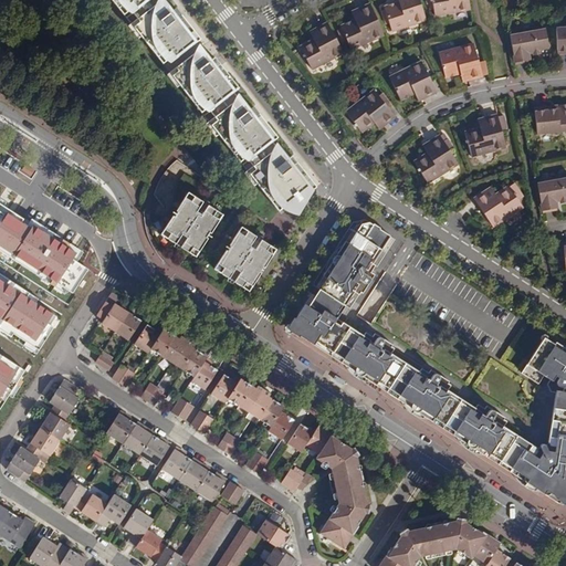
[(108,0),(123,16),(126,13),(115,0),(108,0)]
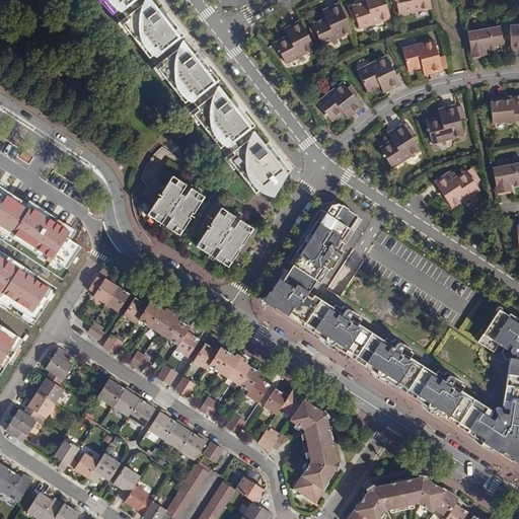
[(105,0),(116,12),(121,8),(123,10),(120,12),(125,18),(127,21),(121,25),(133,40),(136,38),(152,58),(157,53),(159,56),(183,36),(171,21),(167,24),(163,20),(167,16),(161,8),(158,11),(149,0),(148,0),(147,1),(146,0),(105,0)]
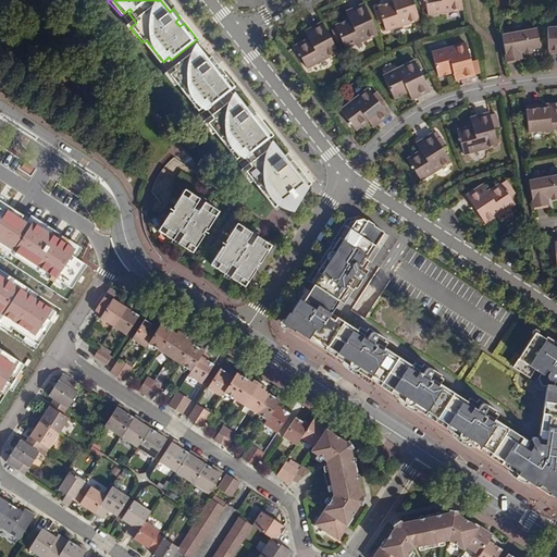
[(379,10),(380,15),(378,16),(380,25),(383,24),(385,32),(419,20),(411,0),(397,0),(398,1),(392,2),(378,8),(379,10)]
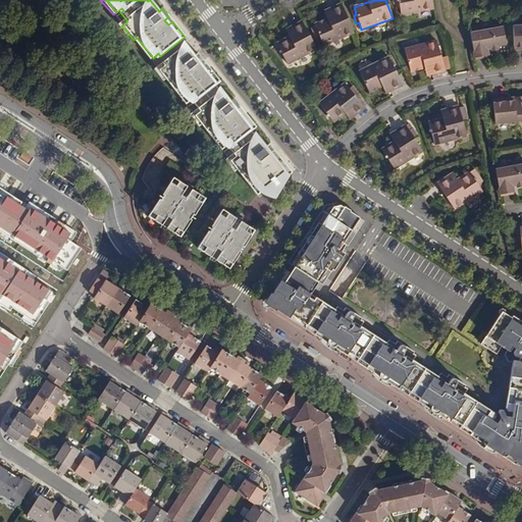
[(399,2),(401,9),(401,13),(434,7),(432,0),(392,0),(393,3),(395,3),(399,2)]
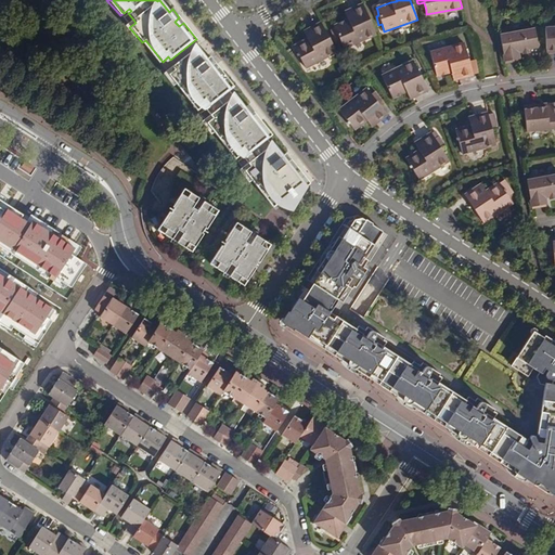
[(362,3),(349,10),(352,17),(348,20),(333,26),(334,28),(330,30),(334,41),(335,40),(339,38),(341,44),(344,49),(376,34),(362,3)]
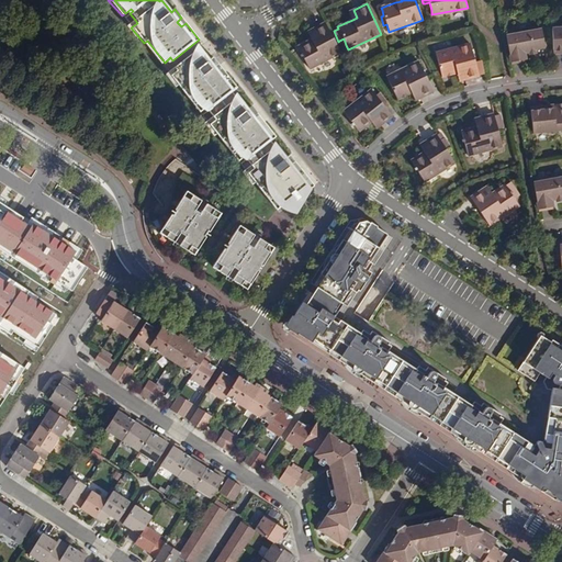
[(357,18),(353,10),(348,12),(352,20),(357,18)]
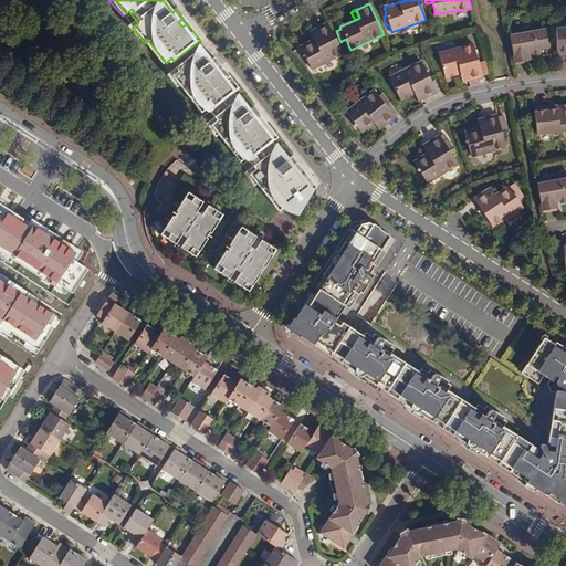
[(343,53),(327,22),(314,29),(318,38),(313,40),(299,48),(311,70),(343,53)]
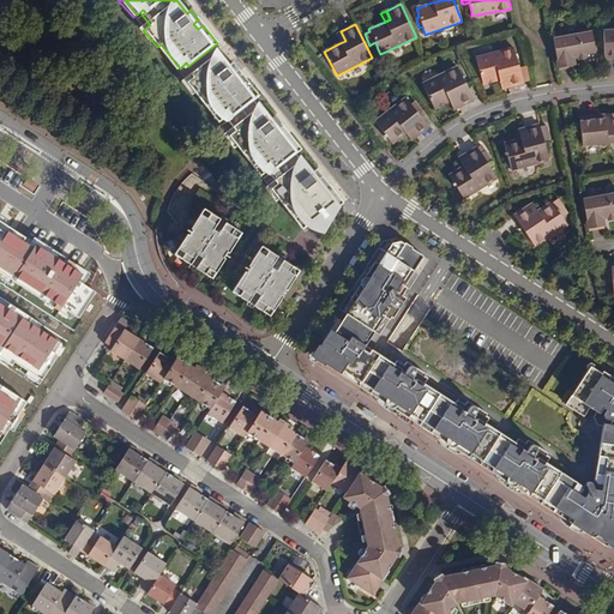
[(613,30),(603,31),(606,54),(613,54),(613,30)]
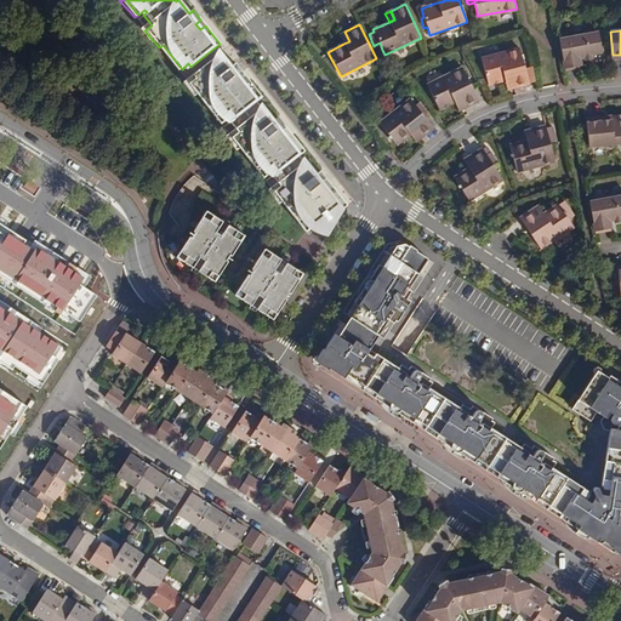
[(345,32),(340,35),(343,44),(349,41),(345,32)]
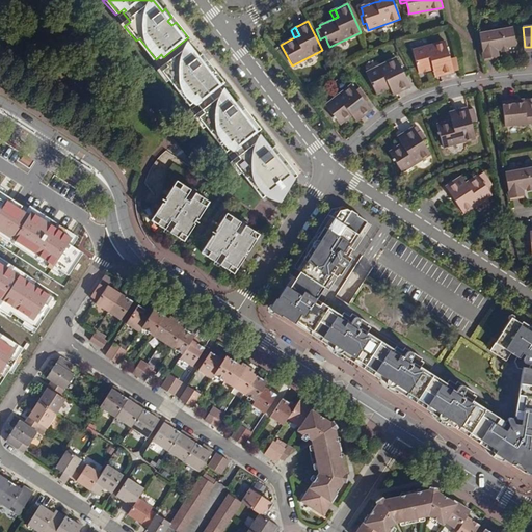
[(501,47),(501,51),(507,50),(506,45),(515,44),(512,27),(479,32),(484,60),(485,59),(498,57),(497,51),(496,48),(501,47)]
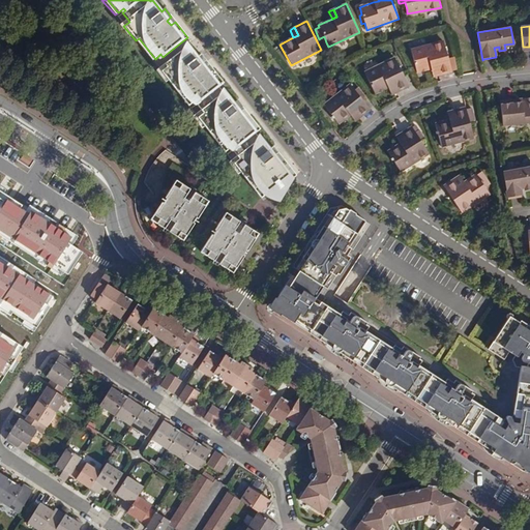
[(136,40),(152,61),(155,59),(139,38),(136,40)]
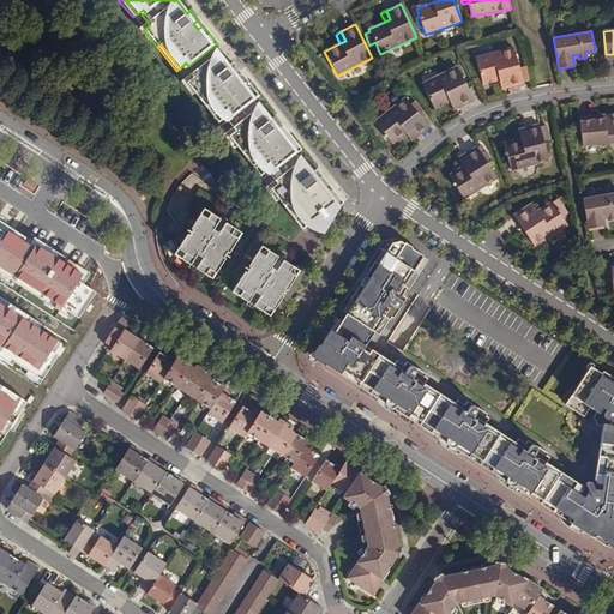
[(509,85),(531,79),(528,64),(519,66),(513,46),(476,56),(483,83),(500,78),(506,77),(509,85)]
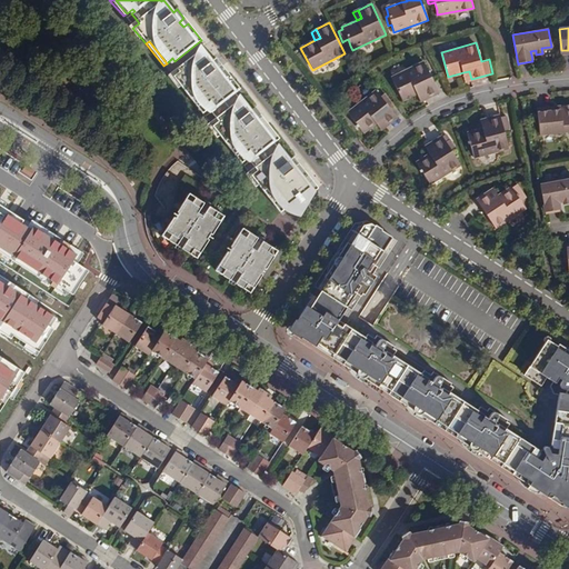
[(257,119),(260,116),(253,108),(250,110),(240,97),(238,99),(233,93),(239,89),(226,72),(222,75),(218,70),(221,67),(215,58),(211,61),(201,48),(176,68),(178,72),(172,77),(185,92),(187,90),(205,111),(211,106),(213,109),(209,112),(215,118),(217,121),(210,126),(223,142),(227,139),(243,160),(250,155),(252,158),(249,161),(253,167),(256,170),(250,176),(262,191),(266,189),(282,210),(287,207),(290,210),(302,199),(299,195),(303,191),(308,196),(317,188),(307,175),(303,178),(296,169),(299,166),(292,157),(289,159),(279,147),(277,148),(272,142),(278,138),(265,122),(261,125),(257,119)]
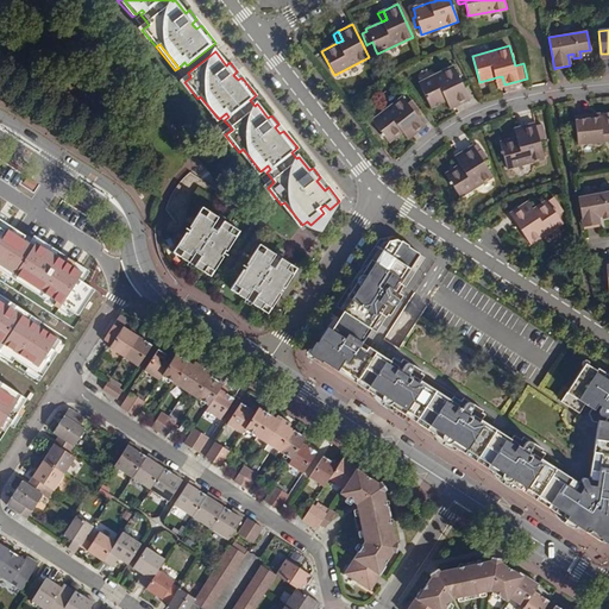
[(429,108),(445,100),(451,98),(454,105),(469,99),(452,66),(416,83),(429,108)]
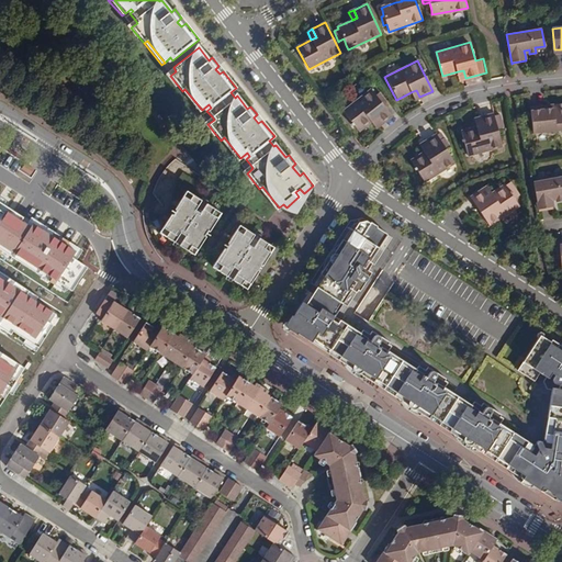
[(182,91),(199,112),(202,110),(184,89),(182,91)]
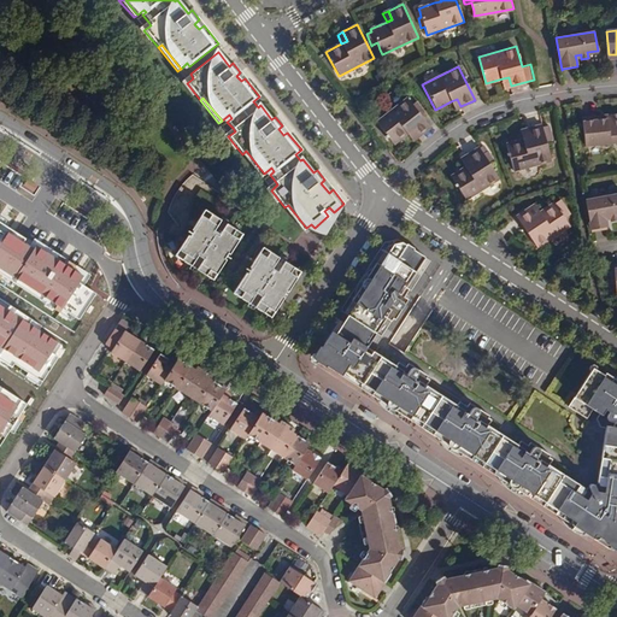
[(419,113),(413,106),(406,98),(376,123),(394,145),(407,134),(412,130),(418,136),(430,127),(419,113)]
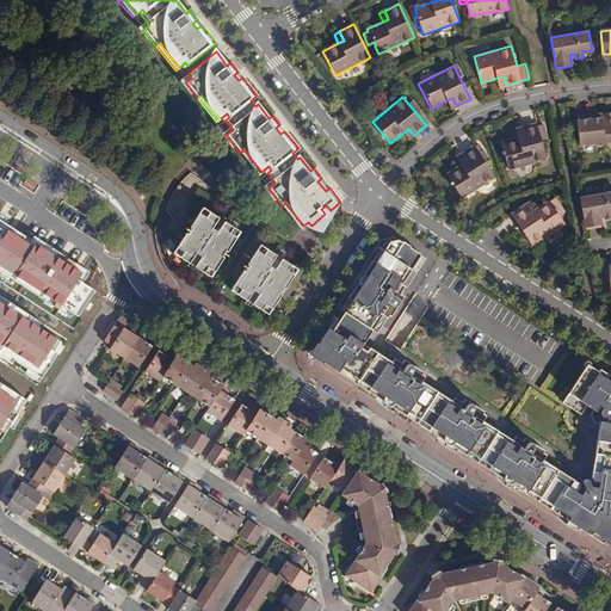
[(452,98),(446,100),(450,109),(456,105),(452,98)]
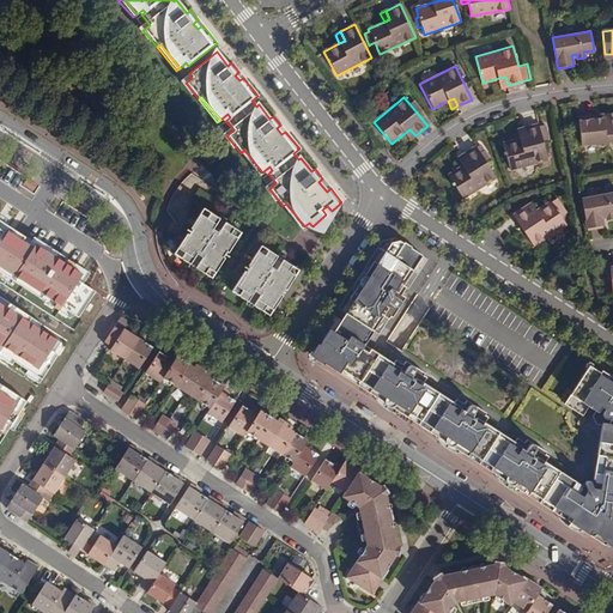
[(612,110),(604,111),(604,117),(580,120),(581,143),(612,140),(612,110)]
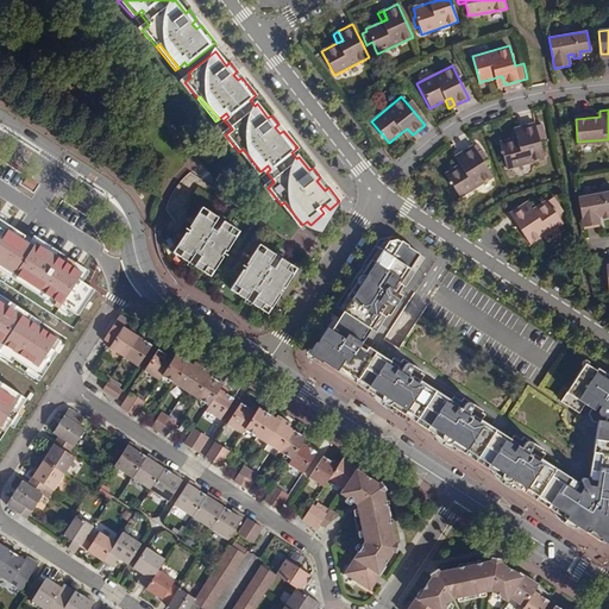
[(535,125),(520,130),(523,138),(516,140),(501,145),(508,171),(546,161),(540,143),(546,140),(542,126),(537,129),(535,125)]
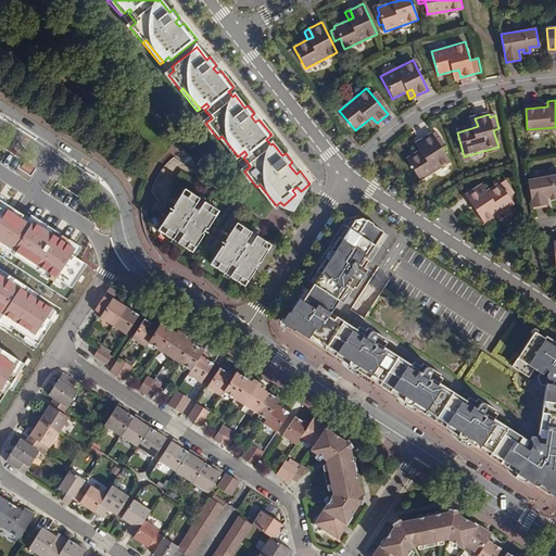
[(367,121),(373,127),(377,123),(371,117),(367,121)]
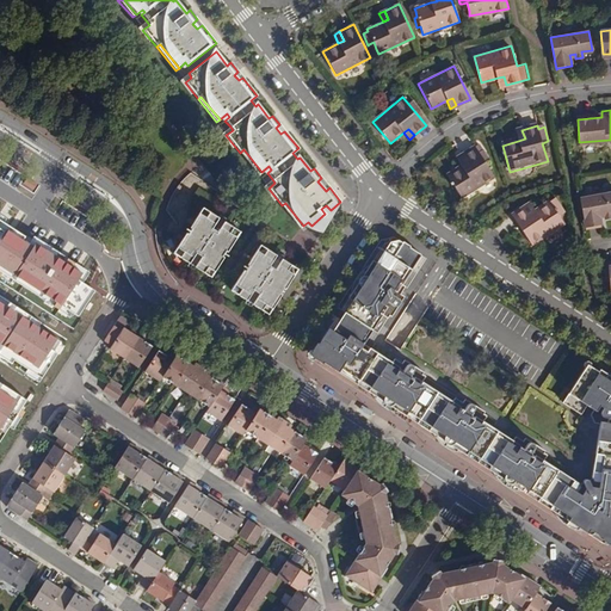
[(491,159),(485,150),(480,153),(476,148),(463,156),(468,164),(463,167),(449,178),(464,202),(497,178),(486,162),(491,159)]
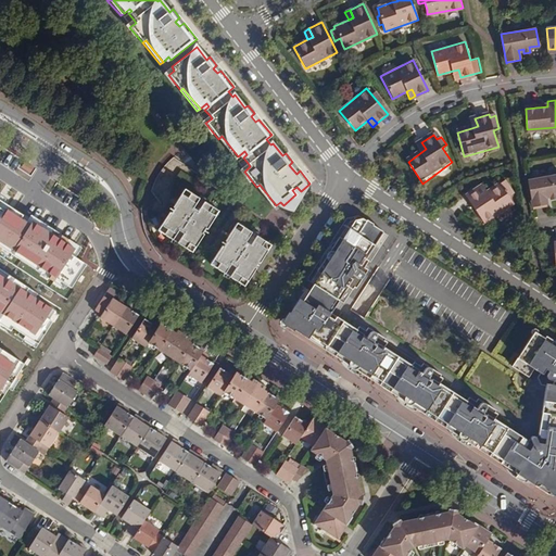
[(235,160),(238,156),(222,136),(218,139),(235,160)]
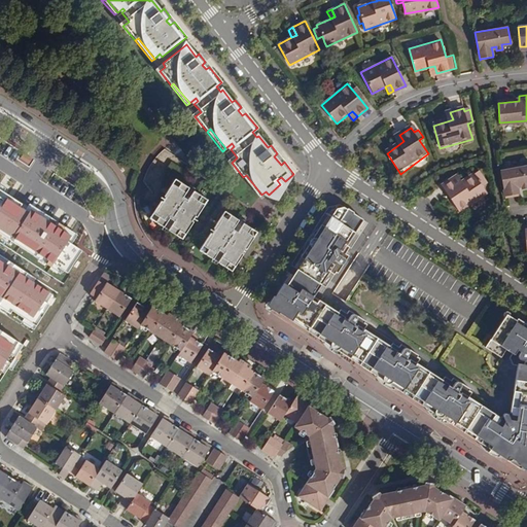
[(394,139),(399,144),(403,141),(399,135),(394,139)]
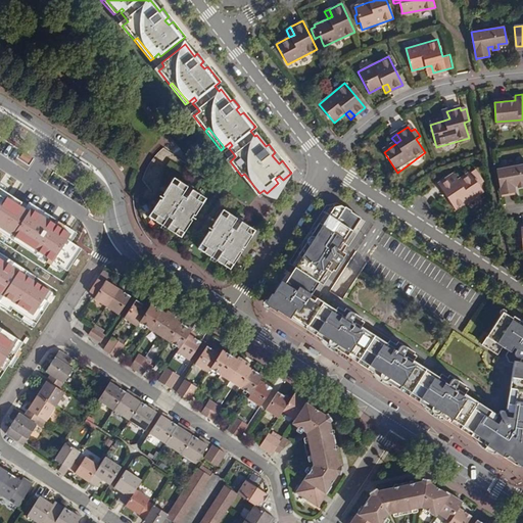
[(0,147),(12,155),(17,148),(0,137),(0,147)]
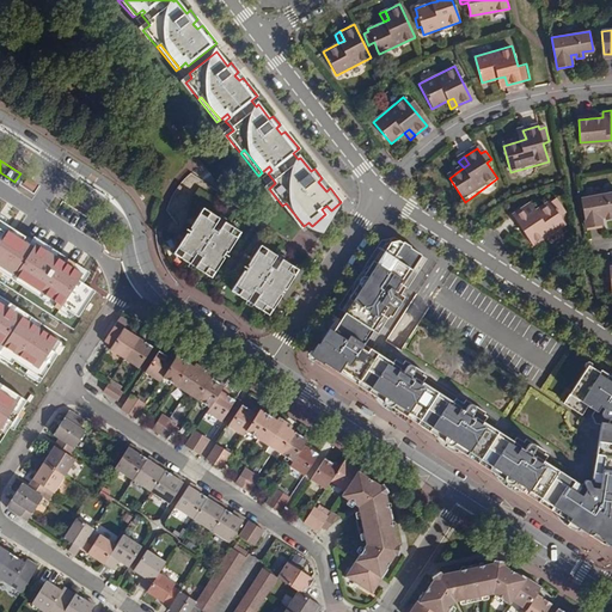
[(330,188),(322,178),(318,182),(326,191),(330,188)]
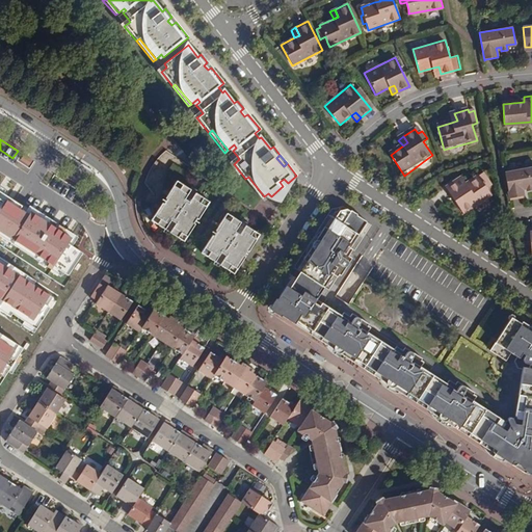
[(521,187),(525,186),(526,190),(531,188),(531,185),(531,184),(531,166),(520,169),(504,173),(509,200),(523,197),(522,191),(521,187)]
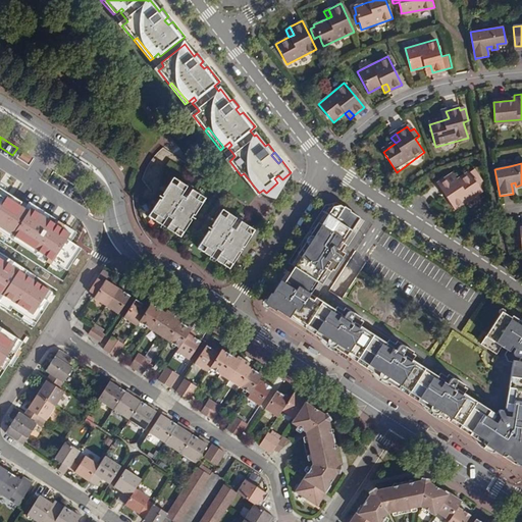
[(473,176),(478,173),(475,168),(470,171),(473,176)]
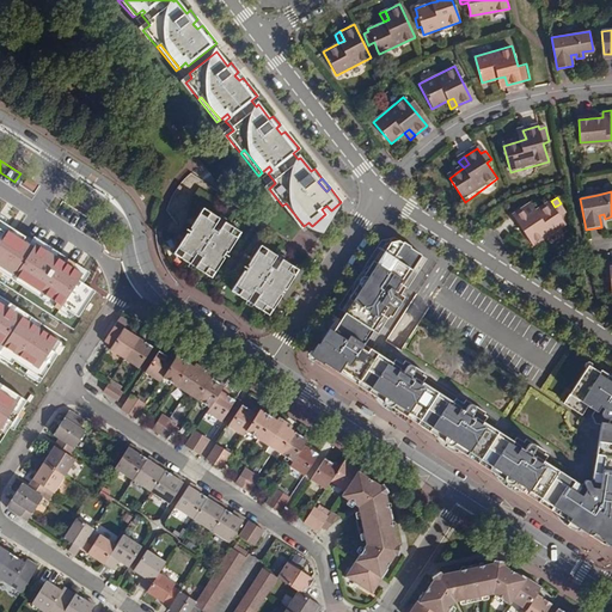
[(510,214),(520,230),(521,228),(532,245),(565,224),(561,216),(567,212),(561,203),(555,207),(551,201),(551,200),(536,209),(531,213),(525,206),(510,214)]
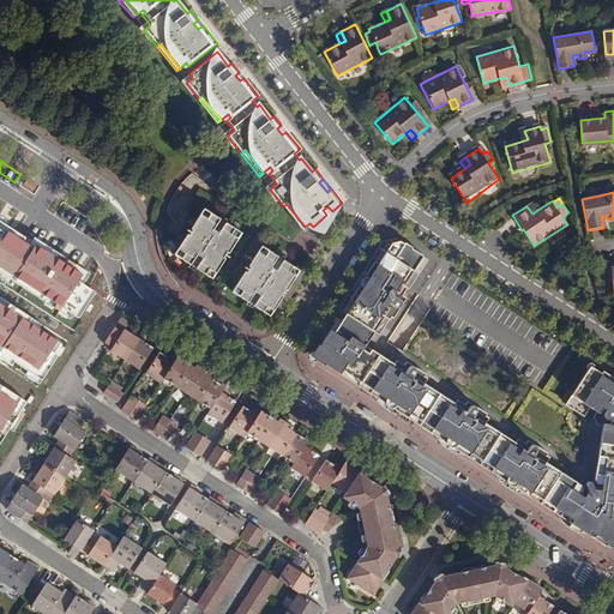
[(533,214),(537,210),(533,203),(527,206),(533,214)]
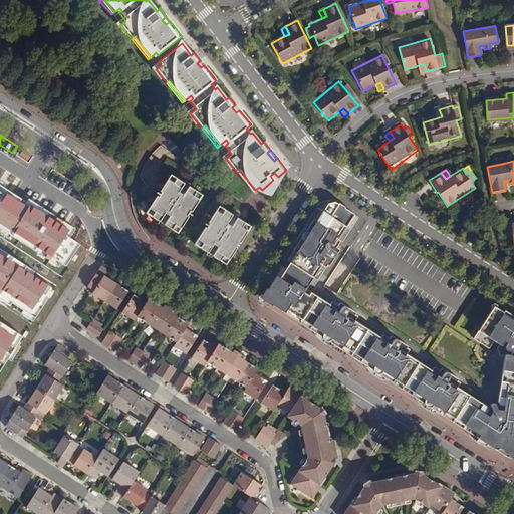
[(237,173),(252,192),(255,190),(240,171),(237,173)]
